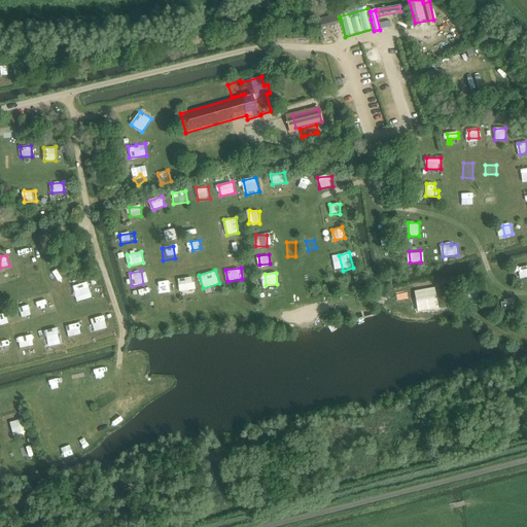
[(180,291),(196,289),(194,276),(178,278),(180,291)]
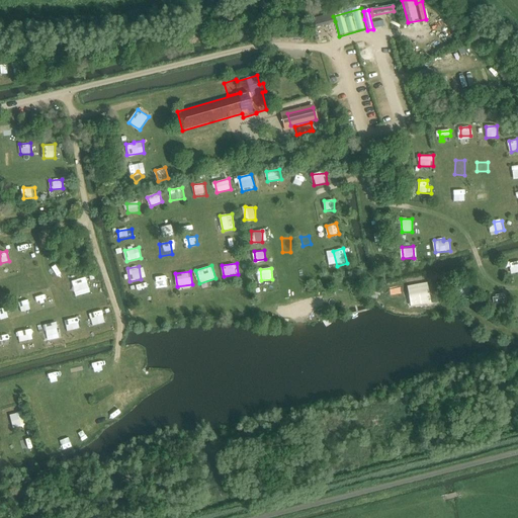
[(167,276),(157,276),(158,290),(167,290),(167,276)]
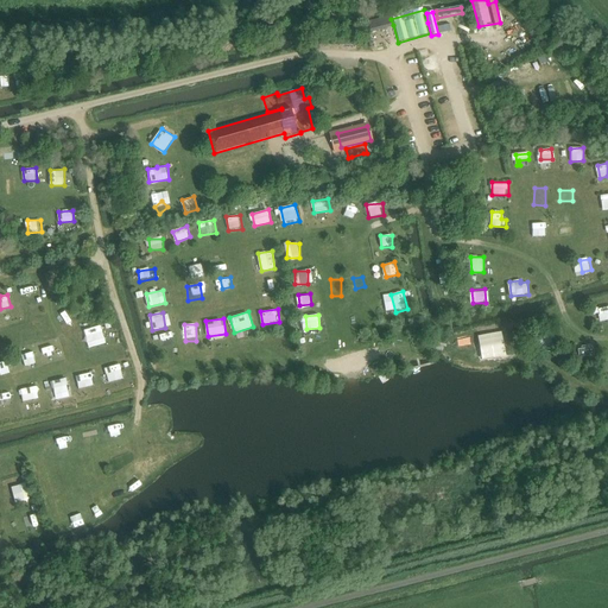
[(89,331),(93,340),(102,336),(99,327),(89,331)]
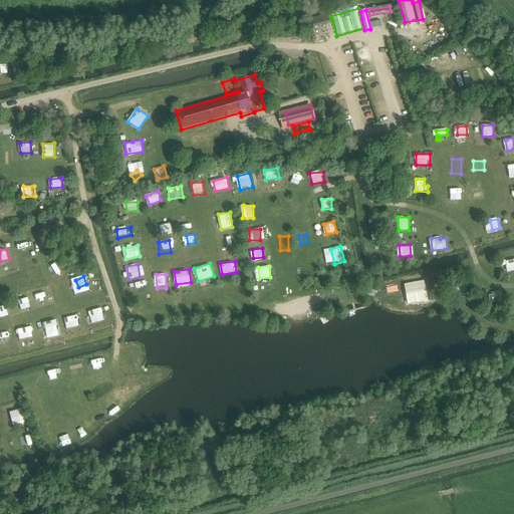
[(146,281),(137,282),(139,292),(147,290),(146,281)]
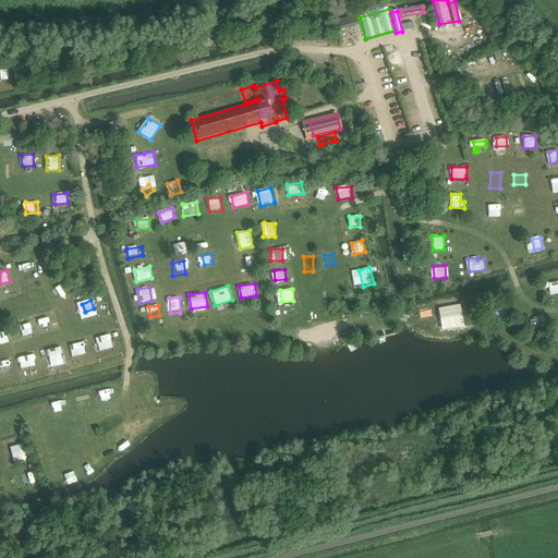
[(507,310),(497,311),(499,323),(508,323),(507,310)]
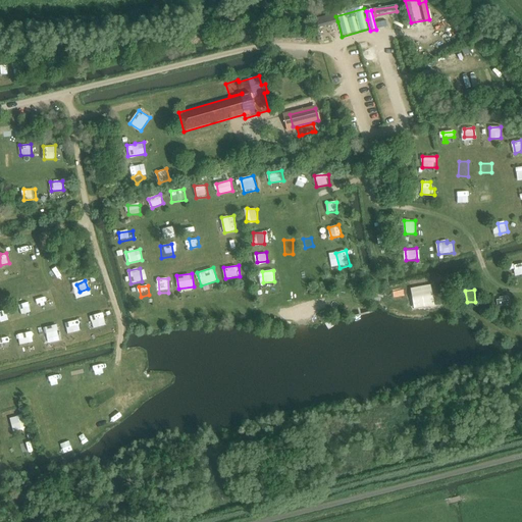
[(509,305),(509,299),(497,301),(498,307),(509,305)]
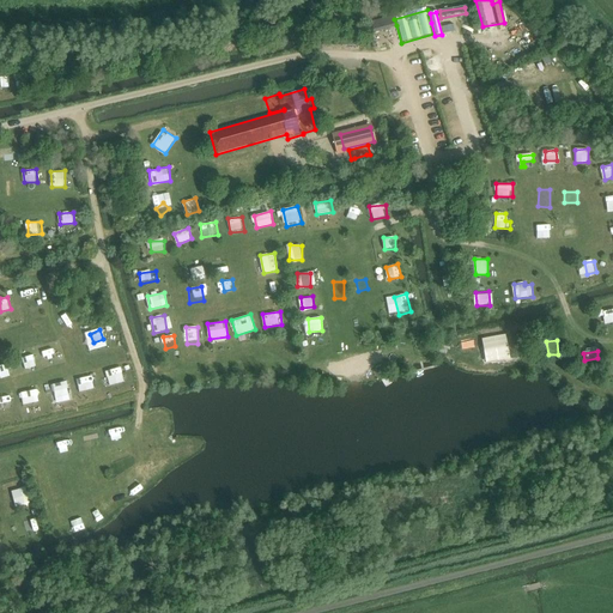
[(35,354),(23,357),(26,369),(37,366),(35,354)]
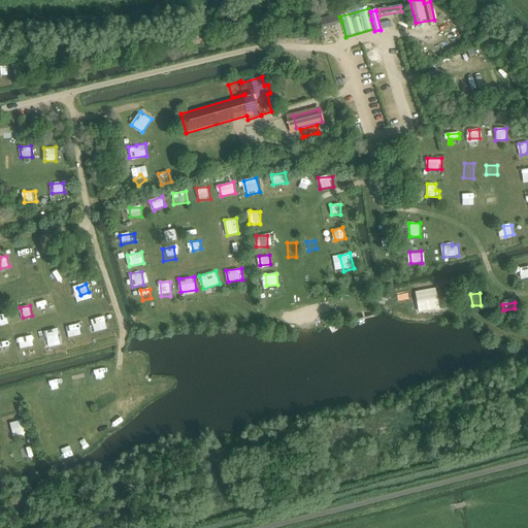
[(0,314),(0,325),(10,323),(7,312),(0,314)]
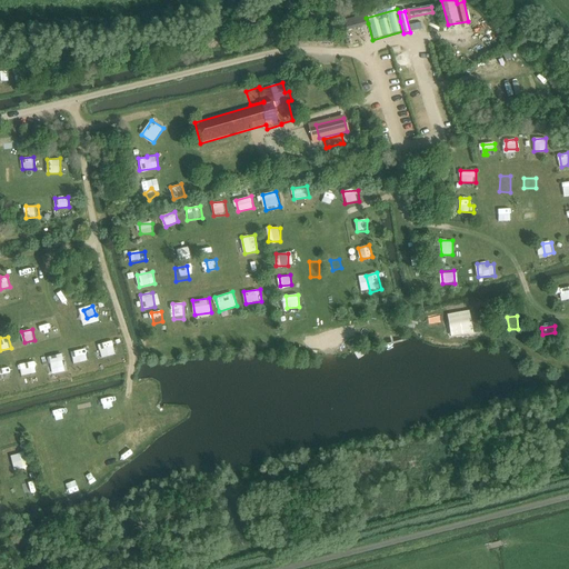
[(100,343),(102,357),(117,355),(115,341),(100,343)]
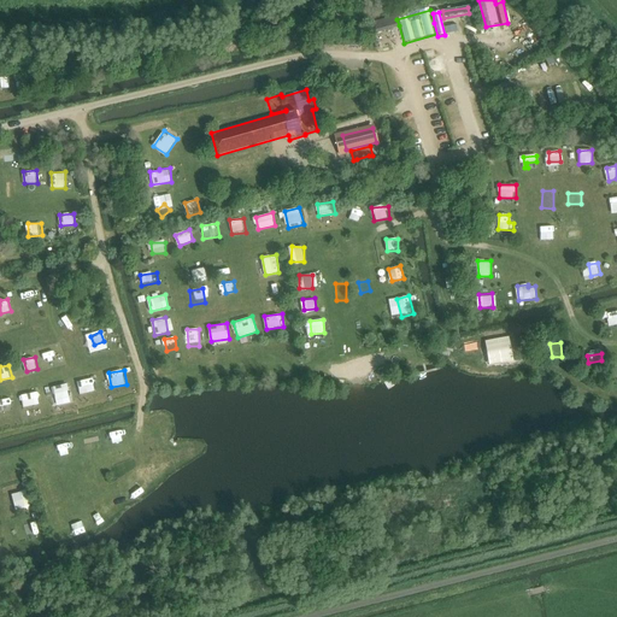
[(90,378),(78,382),(81,393),(94,391),(90,378)]
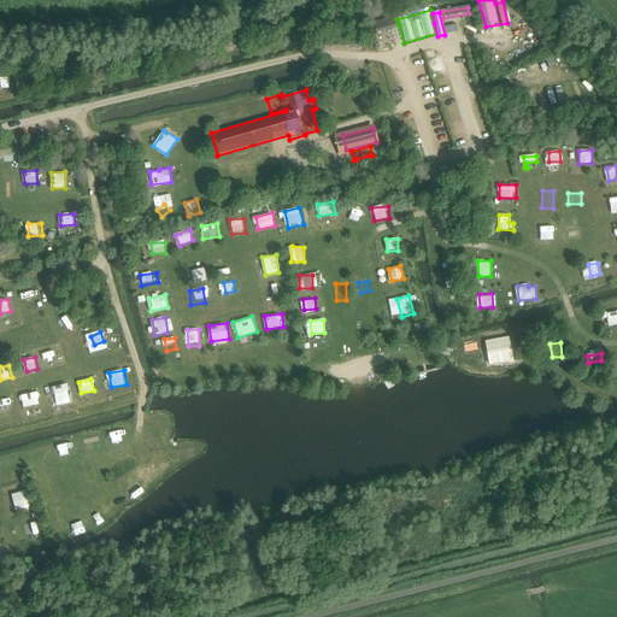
[(56,405),(71,403),(68,383),(52,386),(56,405)]
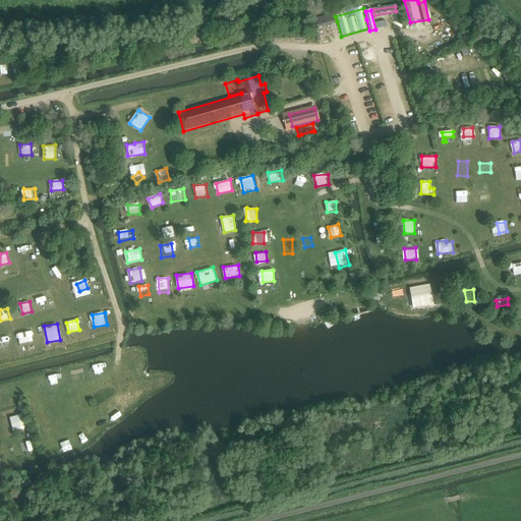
[(17,334),(20,344),(35,340),(32,330),(17,334)]
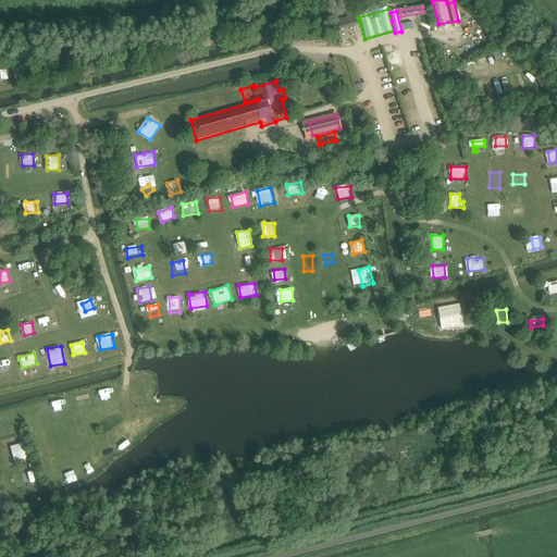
[(0,360),(0,371),(1,378),(12,374),(9,359),(0,360)]
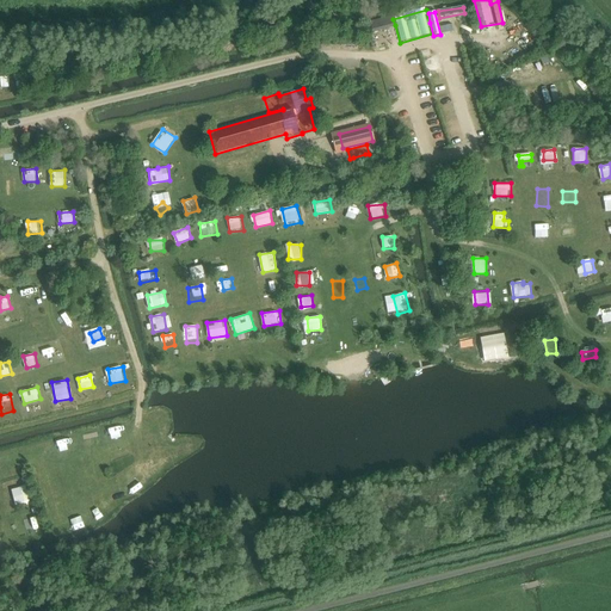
[(117,426),(119,439),(130,438),(129,425),(117,426)]
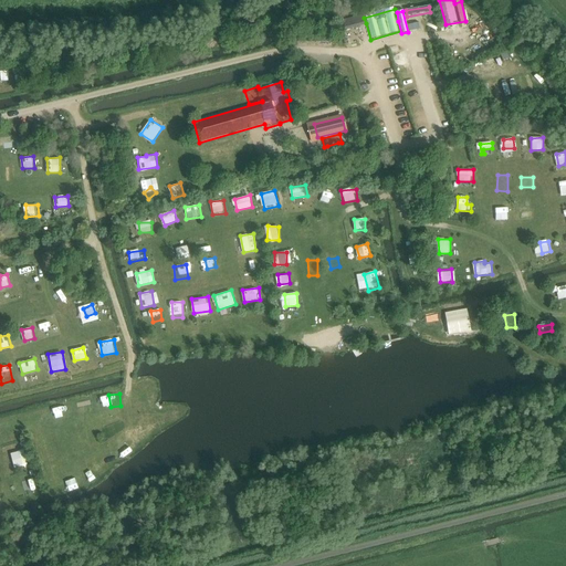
[(50,410),(40,411),(41,421),(51,419),(50,410)]
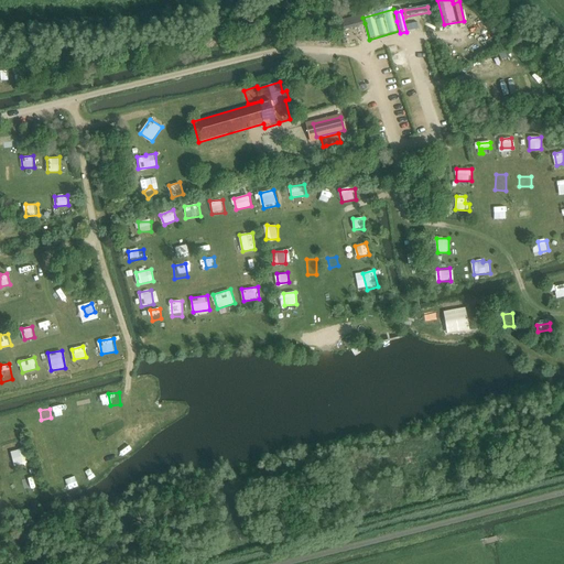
[(109,449),(112,461),(120,458),(117,446),(109,449)]
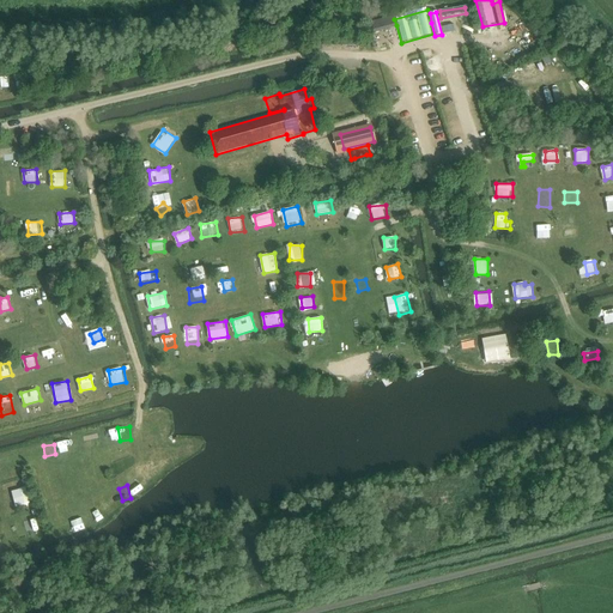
[(16,507),(30,503),(26,486),(12,490),(16,507)]
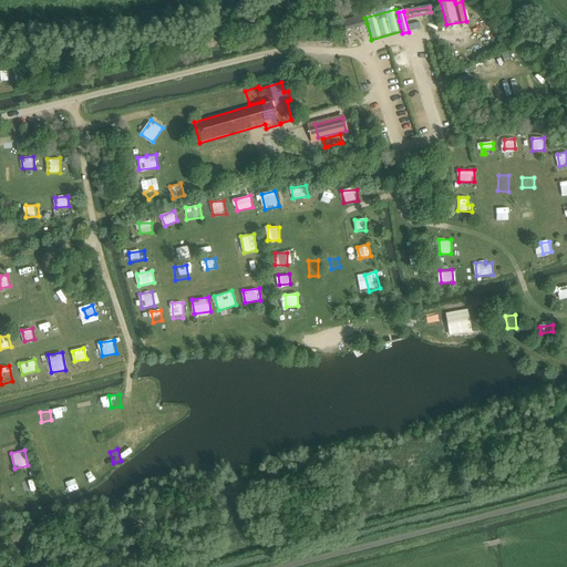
[(14,486),(17,496),(26,495),(24,485),(14,486)]
